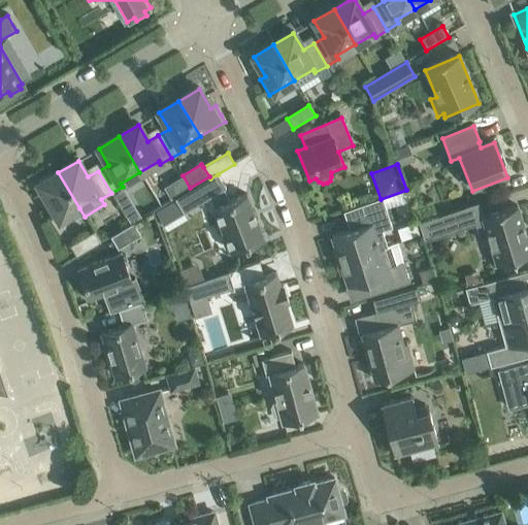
[(79,208),(58,172),(38,184),(50,203),(44,206),(51,216),(50,216),(54,223),(79,208)]
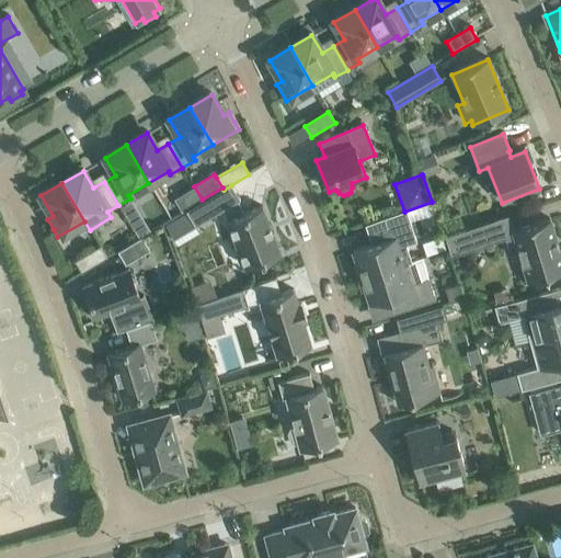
[(204,202),(185,212),(194,227),(222,211),(227,221),(238,250),(233,254),(238,265),(243,265),(245,269),(281,255),(262,208),(243,215),(238,202),(240,200),(231,185),(224,190),(204,202)]
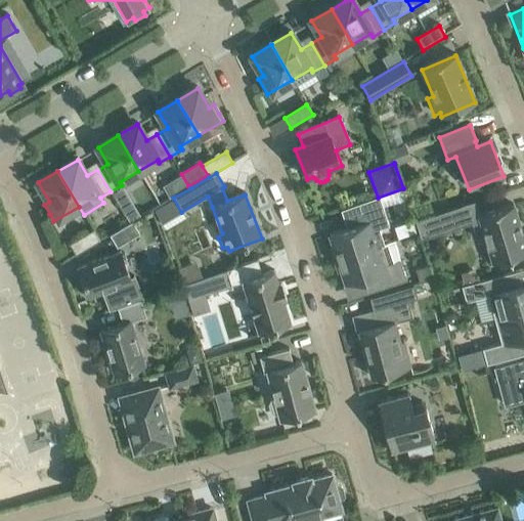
[(380,198),(341,211),(347,230),(330,235),(334,249),(330,250),(334,262),(384,246),(379,230),(389,227),(380,198)]
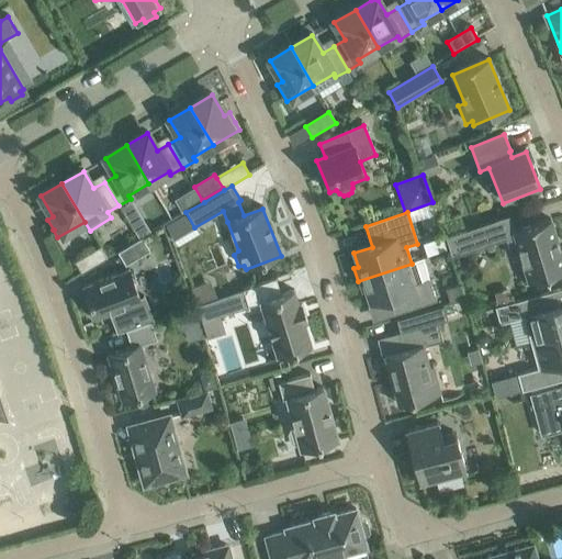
[(557,243),(550,221),(504,235),(508,247),(516,245),(528,283),(561,272),(561,258),(560,250),(560,249),(558,243),(557,243)]
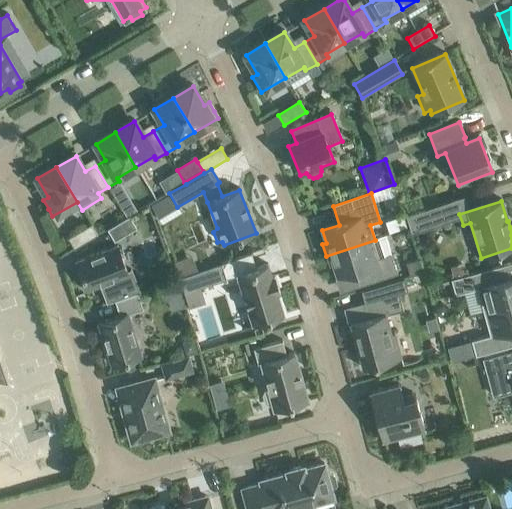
[(455,217),(450,202),(406,217),(412,235),(413,235),(412,232),(455,217)]
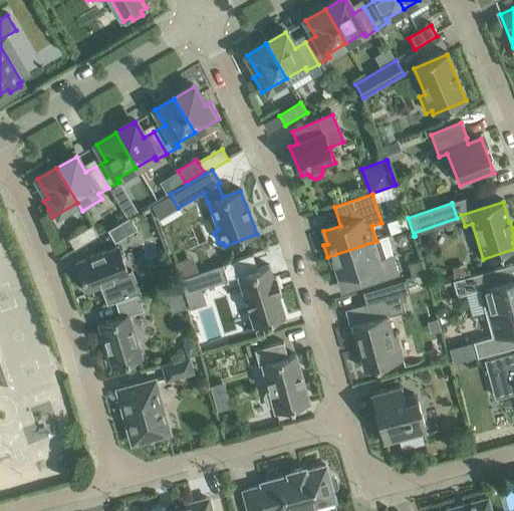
[(130,218),(107,231),(114,243),(137,230),(130,218)]
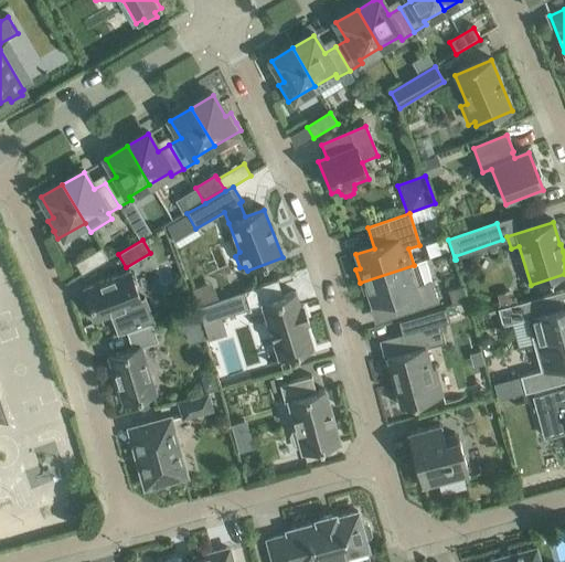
[(100,248),(75,264),(82,276),(107,261),(100,248)]
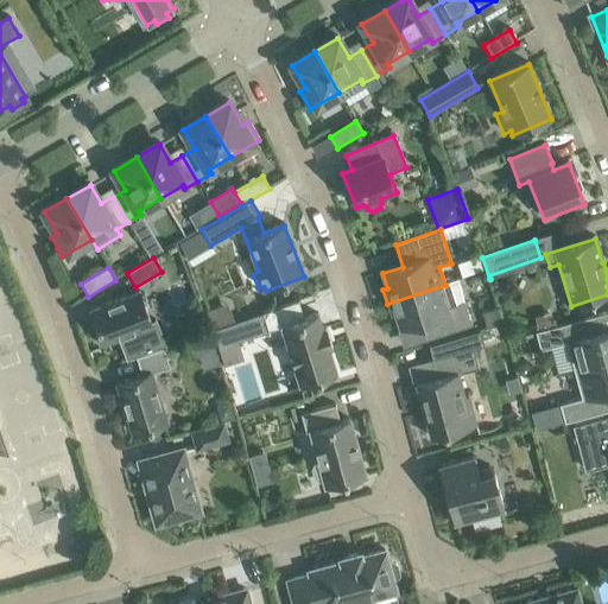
[(457,281),(447,286),(445,285),(387,304),(392,317),(396,316),(400,330),(419,324),(425,342),(472,326),(457,281)]
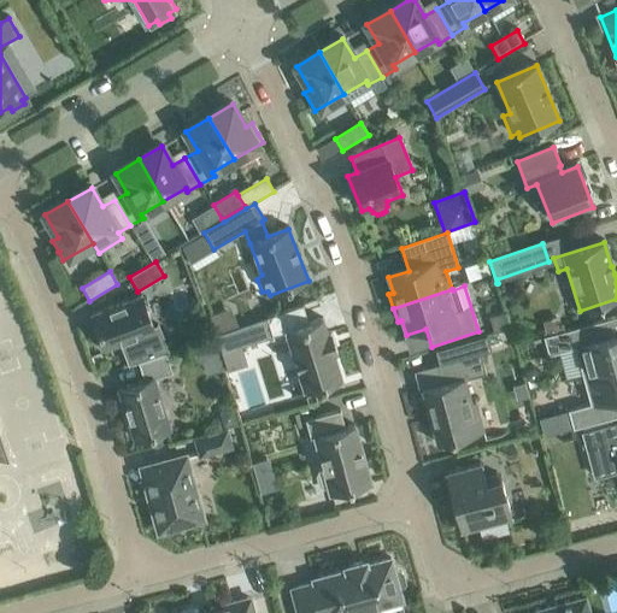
[(104,348),(121,342),(129,366),(168,353),(158,326),(153,328),(141,298),(92,316),(104,348)]
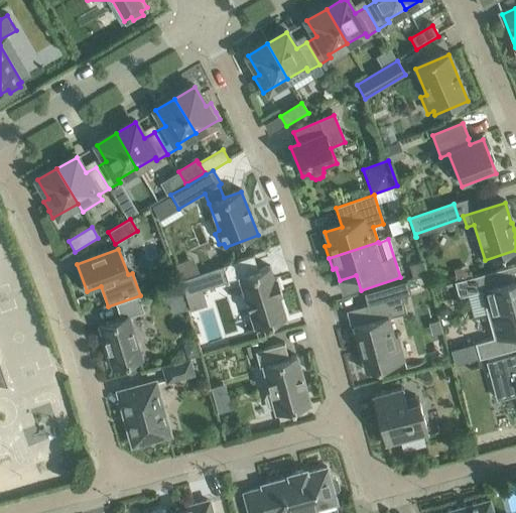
[(223,267),(228,282),(239,278),(254,330),(285,319),(278,297),(282,296),(276,279),(273,280),(269,267),(258,271),(253,256),(223,267)]
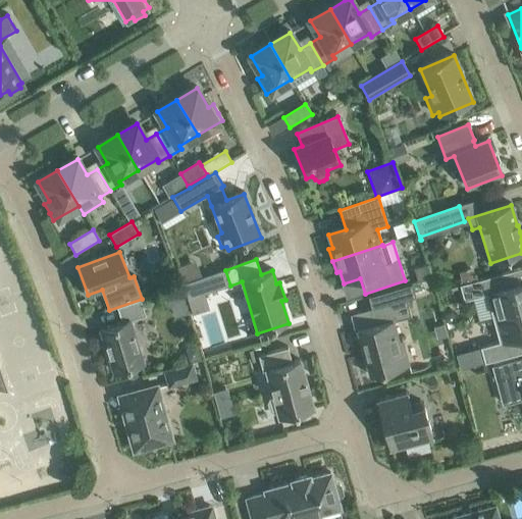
[(190,262),(177,267),(184,282),(196,278),(190,262)]
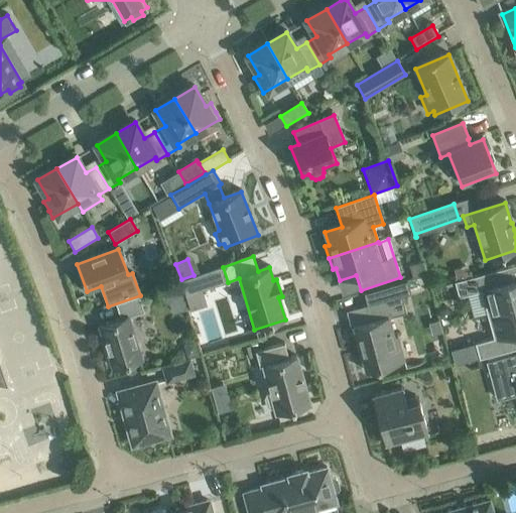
[(457,282),(455,283),(459,298),(467,296),(473,319),(487,315),(515,307),(515,281),(510,283),(506,269),(472,278),(457,282)]
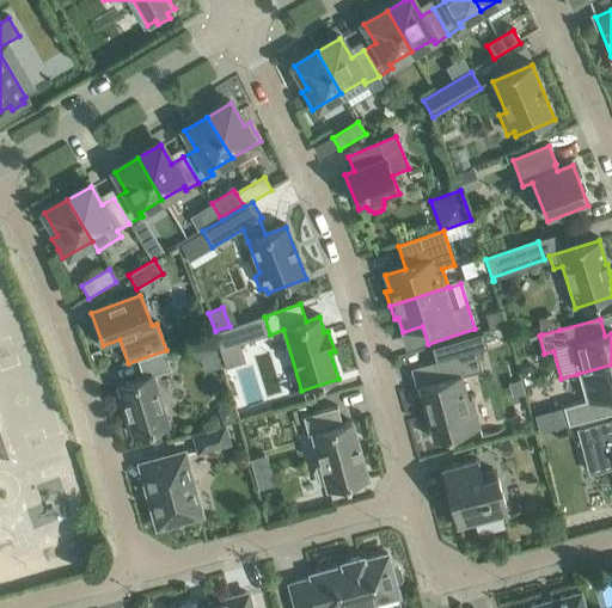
[(439,382),(418,387),(424,410),(427,409),(430,418),(427,419),(433,442),(450,437),(451,441),(464,437),(463,434),(479,429),(465,376),(482,372),(476,351),(488,349),(484,335),(461,341),(466,355),(434,363),(439,382)]
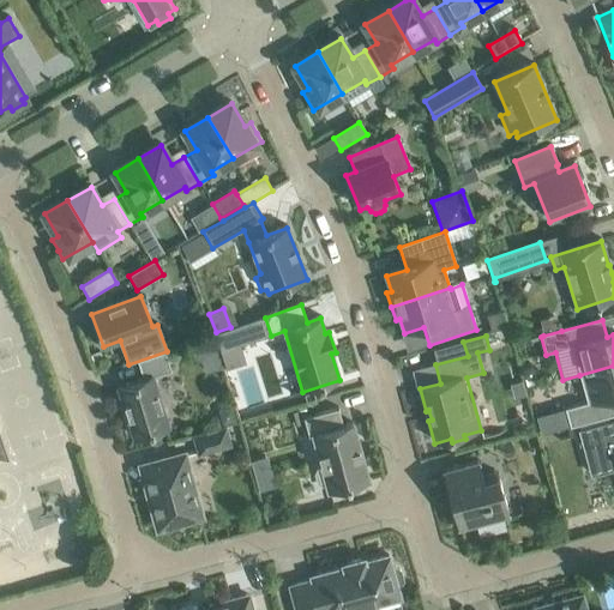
[(143,380),(118,388),(128,421),(125,422),(130,436),(133,435),(134,439),(168,428),(152,378),(170,372),(164,352),(138,362),(143,380)]
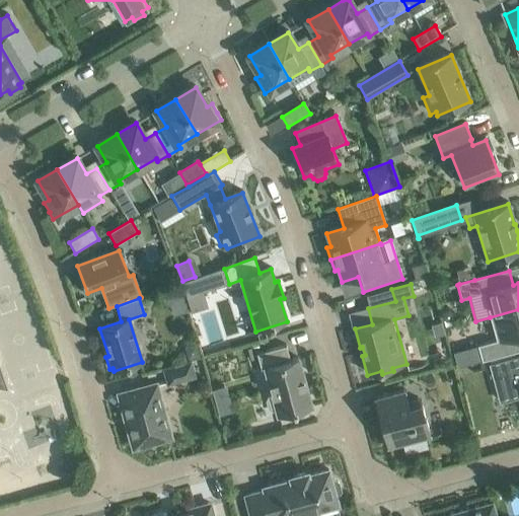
[(518,309),(490,317),(497,342),(477,347),(482,362),(518,352),(518,309)]
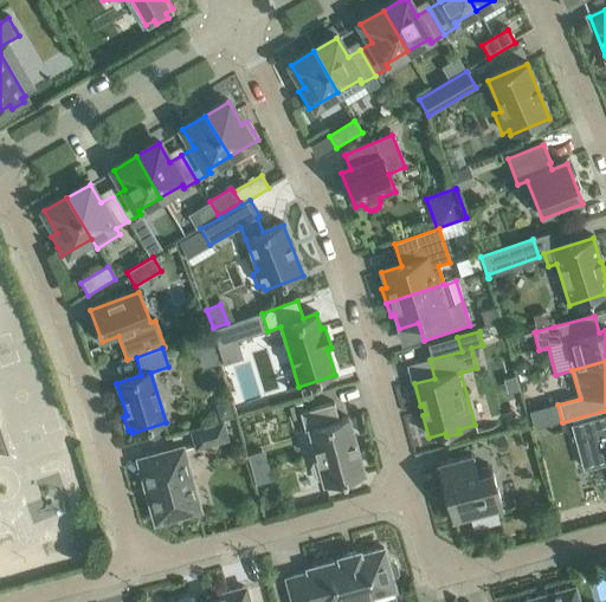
[(305,433),(309,432),(317,461),(315,463),(311,468),(314,477),(320,480),(322,479),(324,487),(363,477),(348,419),(339,422),(334,405),(300,414),(305,433)]
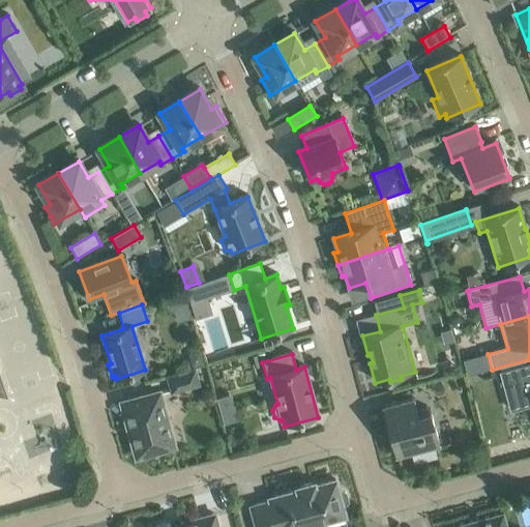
[(529,364),(500,374),(506,397),(521,392),(525,408),(529,406),(529,364)]
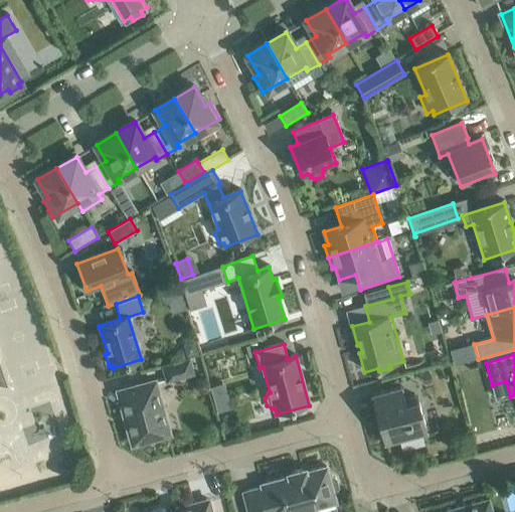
[(189,359),(162,367),(166,382),(193,375),(189,359)]
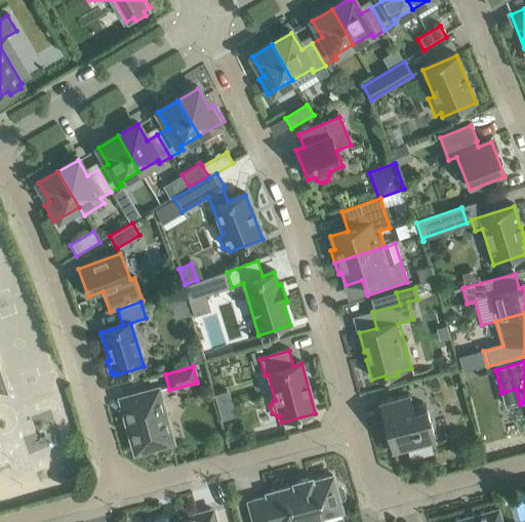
[(157,391),(121,400),(127,420),(129,422),(131,431),(130,433),(135,452),(171,443),(166,426),(169,422),(166,410),(162,408),(157,391)]
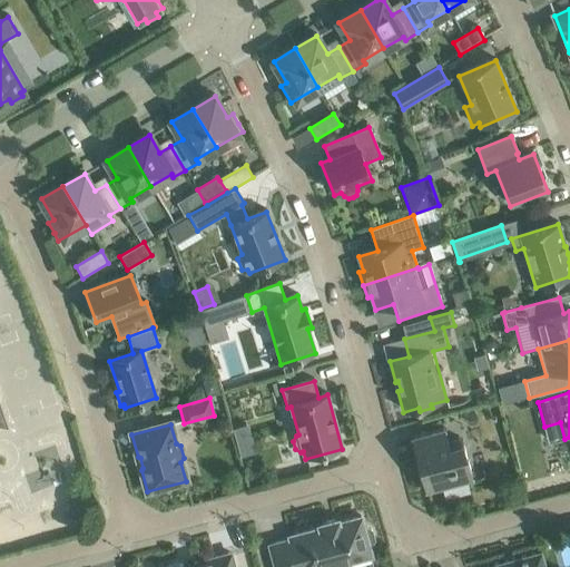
[(444,430),(413,438),(418,453),(415,455),(425,491),(472,478),(462,441),(449,446),(444,430)]
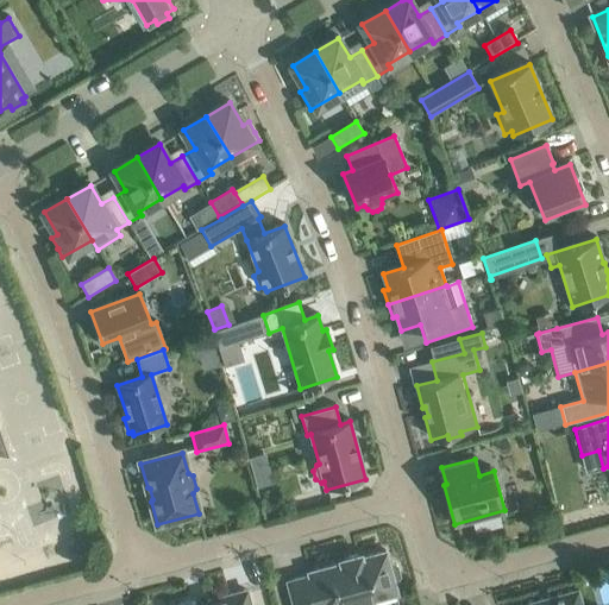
[(396,594),(396,591),(394,583),(396,581),(400,577),(396,567),(391,563),(389,565),(385,553),(362,559),(360,556),(340,562),(341,565),(309,573),(309,577),(288,583),(293,604),(372,604),(371,602),(396,594)]
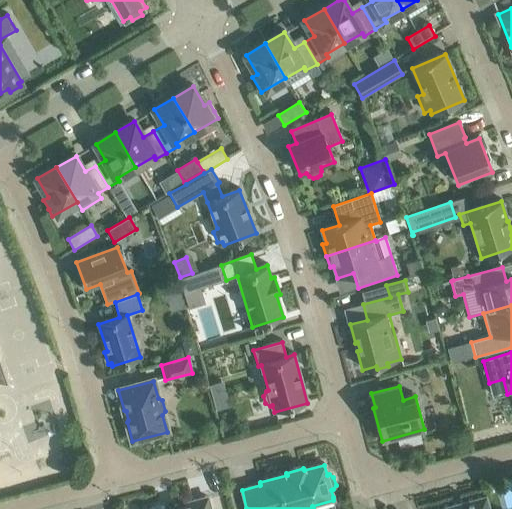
[(488,508),(485,497),(442,508),(488,508)]
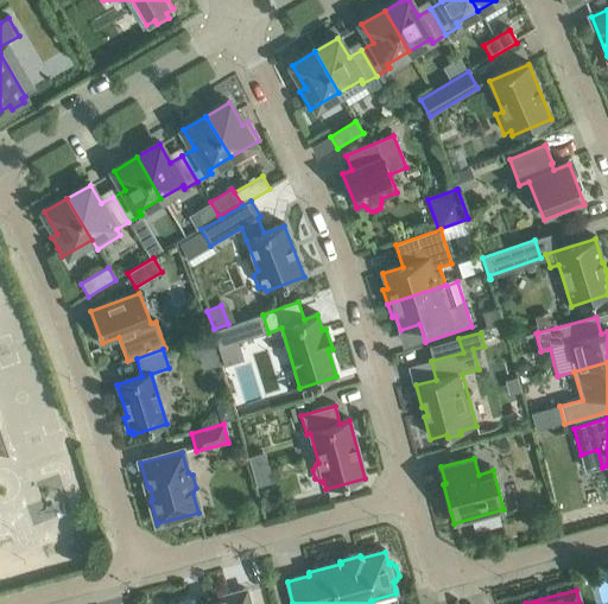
[(248,603),(246,591),(207,602),(207,603),(195,603),(248,603)]
